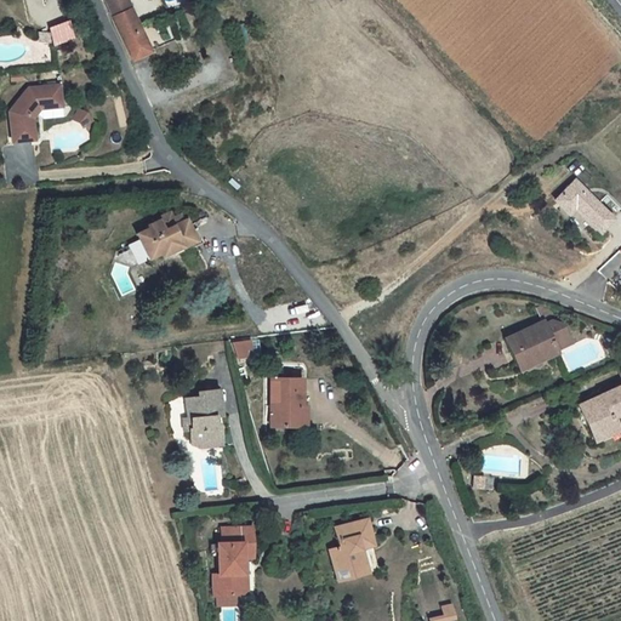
[(129,7),(125,0),(124,0),(107,9),(109,12),(118,9),(120,12),(129,7)]
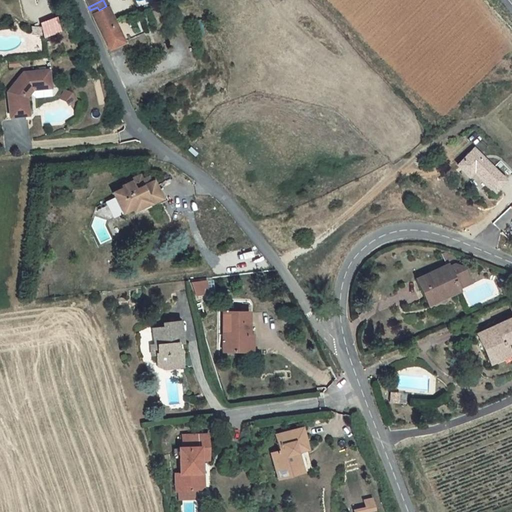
[(97,7),(90,10),(107,50),(123,43),(106,6),(99,10),(97,7)]
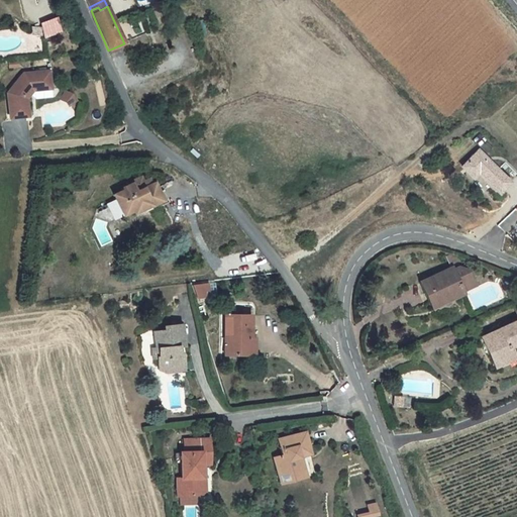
[(40,28),(31,27),(31,35),(39,36),(40,28)]
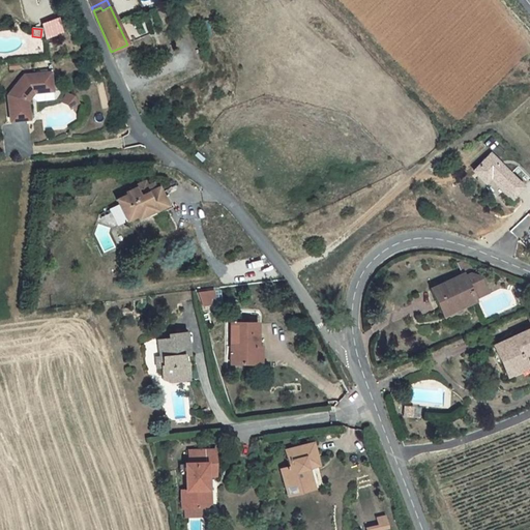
[(34,93),(52,91),(50,74),(24,76),(7,96),(10,122),(28,120),(27,102),(34,93)]
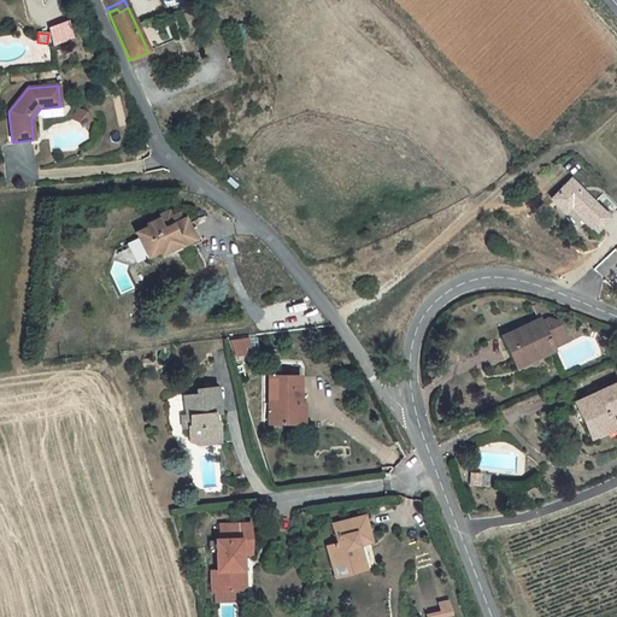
[(86,113),(77,110),(72,119),(78,122),(82,127),(90,121),(86,113)]
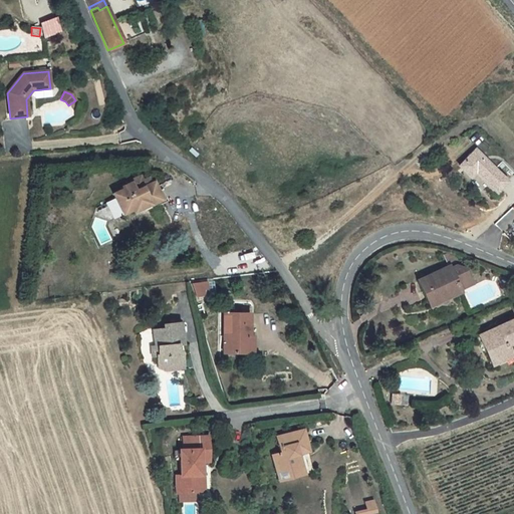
[(475,151),(460,166),(471,177),(476,172),(496,193),(507,182),(475,151)]
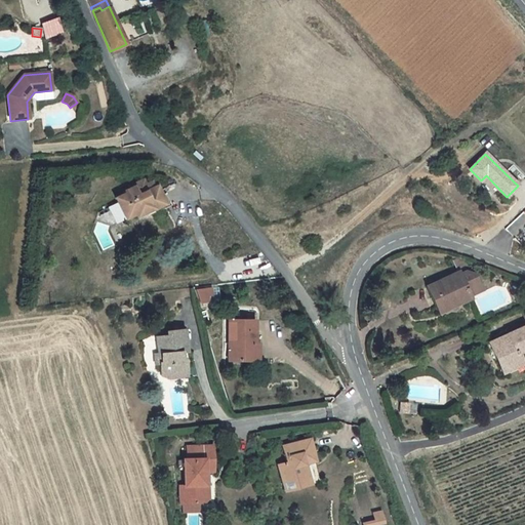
[(115,199),(125,219),(134,214),(135,217),(152,209),(156,208),(157,212),(166,208),(156,186),(152,188),(147,191),(144,185),(142,180),(132,185),(133,187),(123,192),(124,195),(115,199)]
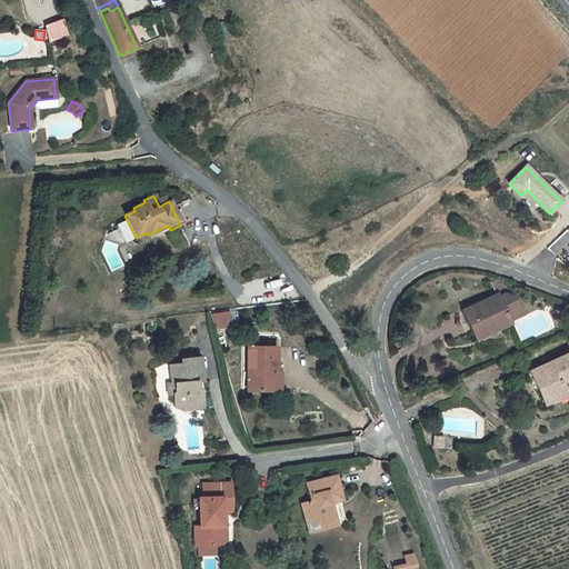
[(169,201),(180,226),(185,222),(179,210),(177,211),(172,200),(169,201)]
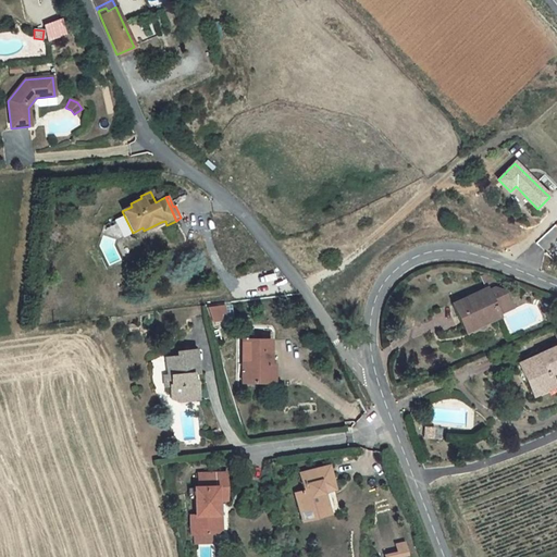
[(480,276),(485,288),(494,284),(493,279),(482,275),(480,276)]
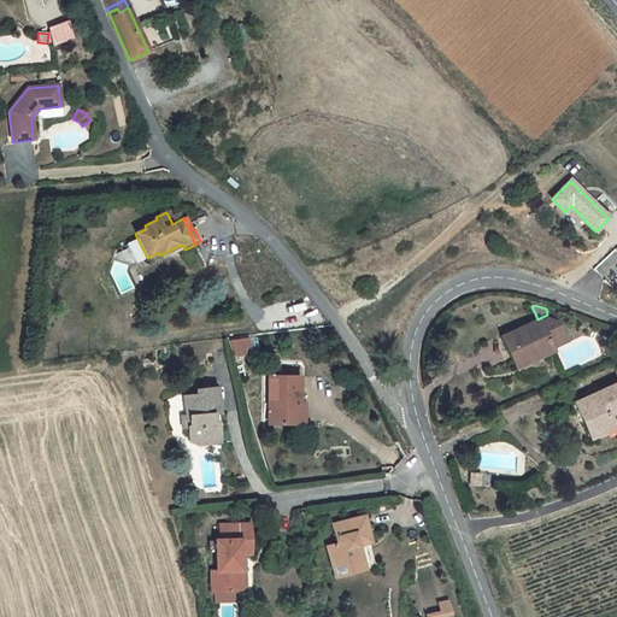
[(538,319),(499,336),(511,362),(522,357),(523,360),(550,348),(546,339),(562,333),(558,323),(545,319),(539,322),(538,319)]
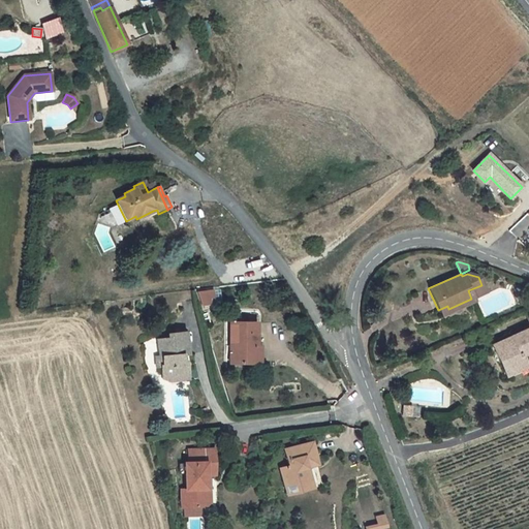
[(468,290),(471,299),(485,292),(481,285),(468,290)]
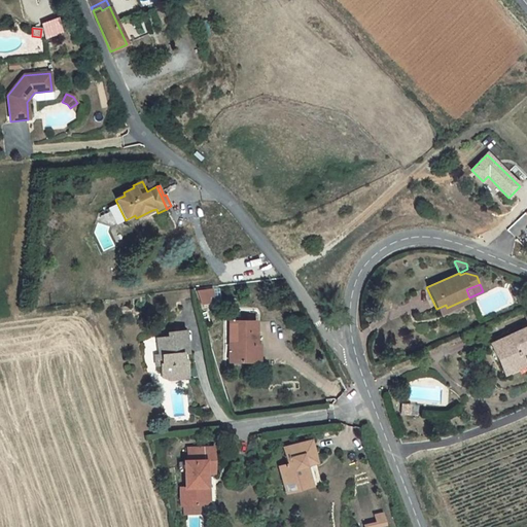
[(212,302),(211,289),(200,289),(200,303),(212,302)]
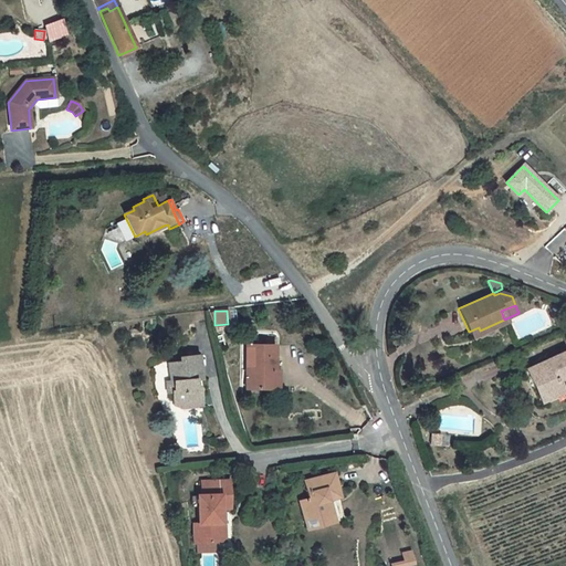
[(469,332),(471,338),(506,323),(504,320),(480,331),(479,327),(469,332)]
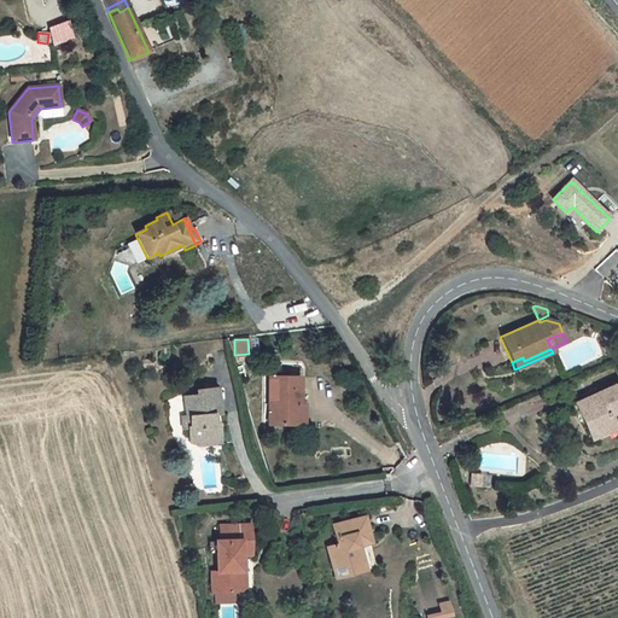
[(268,377),(268,425),(295,426),(296,404),(299,406),(299,378),(268,377)]
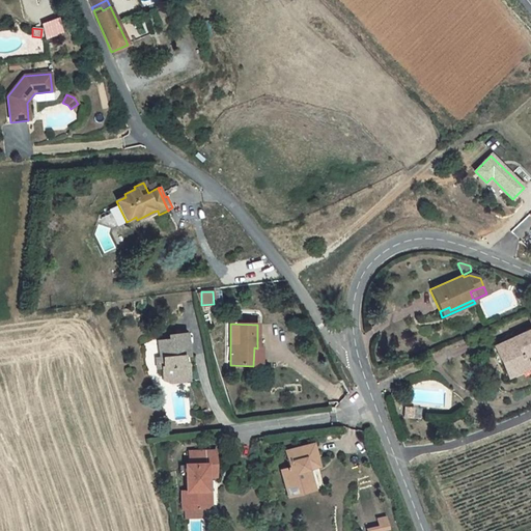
[(495,347),(505,371),(526,363),(523,356),(530,352),(530,329),(514,336),(515,339),(495,347)]
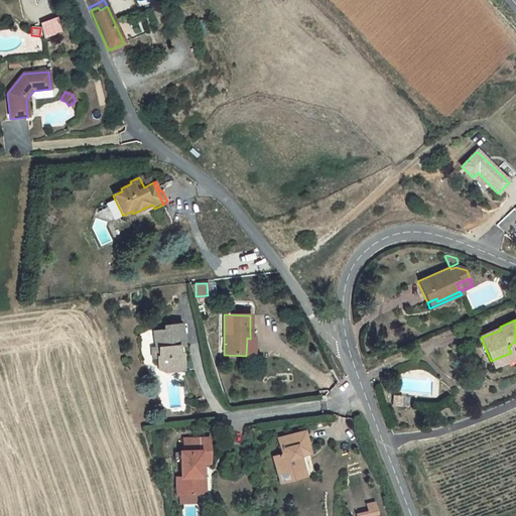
[(155,358),(157,370),(165,373),(168,372),(168,367),(182,365),(181,354),(177,352),(177,347),(182,346),(180,325),(163,327),(164,331),(153,333),(155,349),(151,349),(152,358),(155,358)]
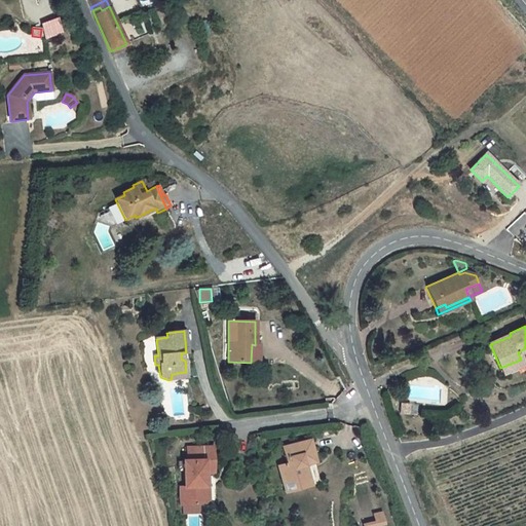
[(511,336),(510,333),(489,341),(490,344),(511,336)]
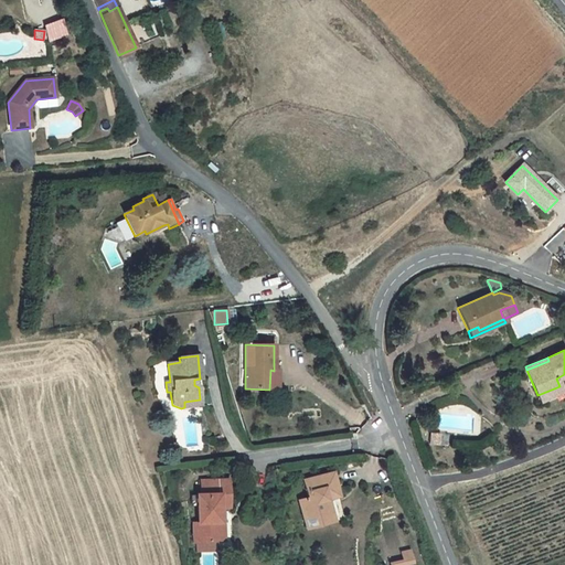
[(560,386),(537,395),(540,400),(561,391),(560,386)]
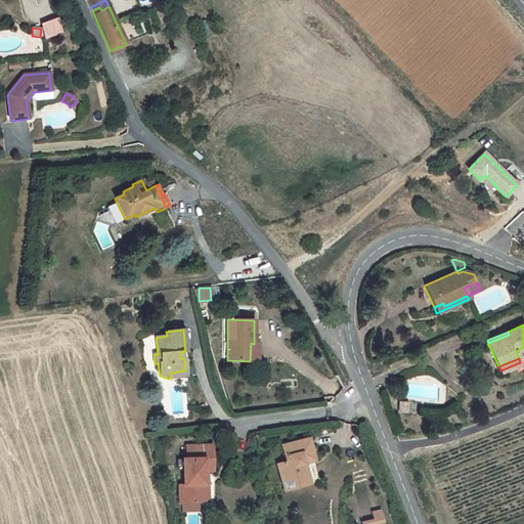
[(397,412),(406,412),(407,402),(398,401),(397,412)]
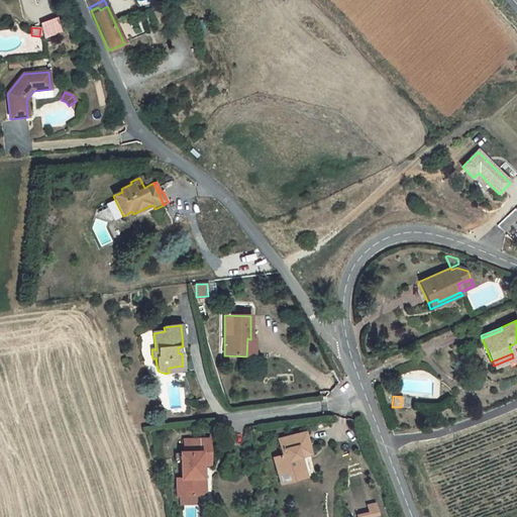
[(274,458),(279,476),(292,472),(293,477),(305,473),(301,456),(299,450),(309,448),(305,432),(278,439),(283,455),(274,458)]
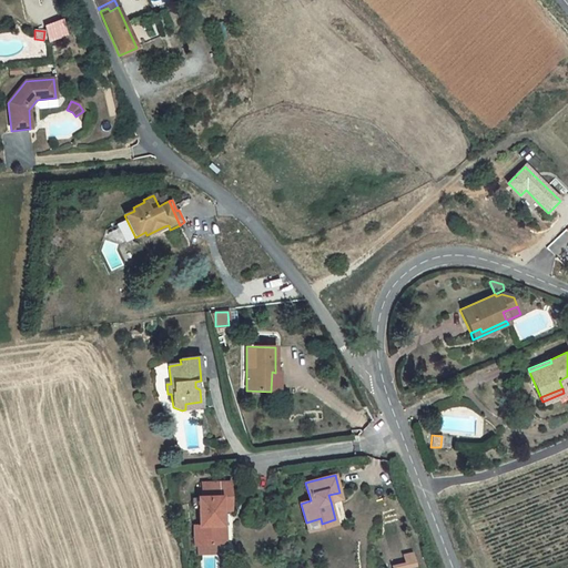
[(194,545),(221,544),(220,526),(221,526),(221,511),(220,498),(231,498),(230,483),(202,484),(202,498),(199,498),(199,525),(194,525),(194,545)]
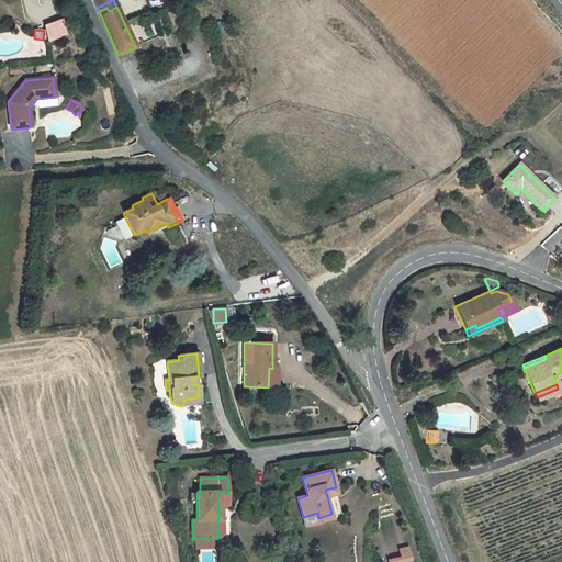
[(325,490),(327,496),(338,494),(336,487),(325,490)]
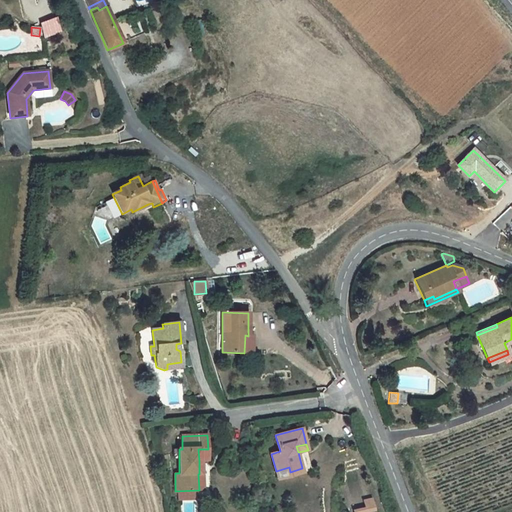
[(198,449),(199,461),(208,461),(208,449),(198,449)]
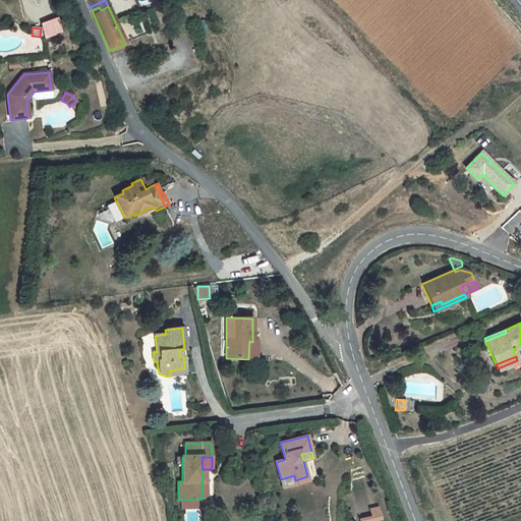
[(294,475),(281,479),(283,487),(308,480),(307,476),(295,480),(294,475)]
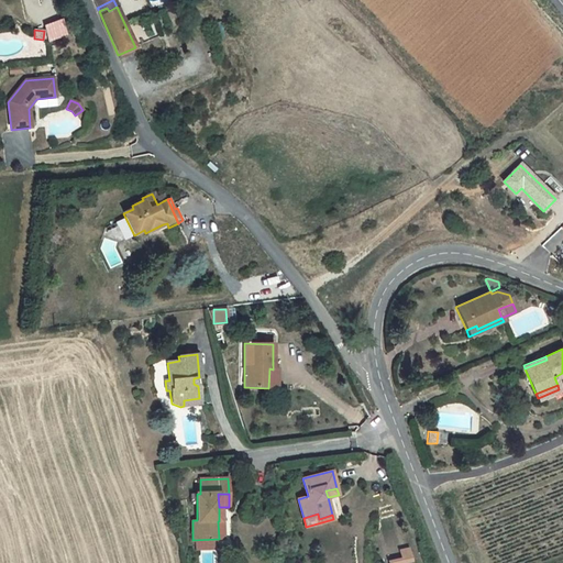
[(408,549),(400,551),(401,560),(389,562),(388,562),(404,562),(411,561),(408,549)]
